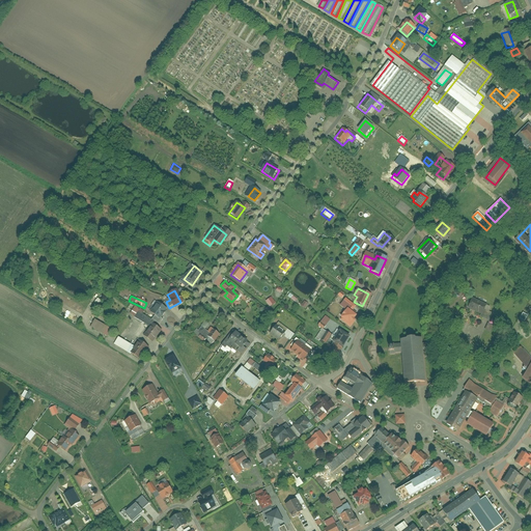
[(264,302),(270,308),(276,304),(271,298),(264,302)]
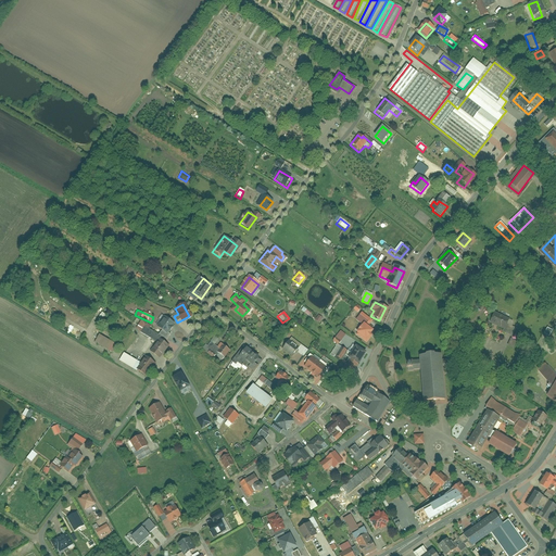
[(356,320),(363,326),(364,324),(367,327),(371,320),(363,313),(356,320)]
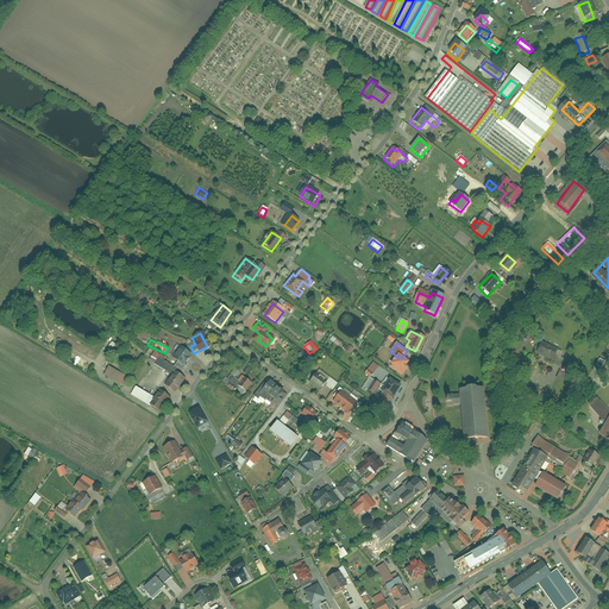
[(558,352),(542,345),(538,355),(552,360),(552,363),(562,368),(565,362),(556,356),(558,352)]
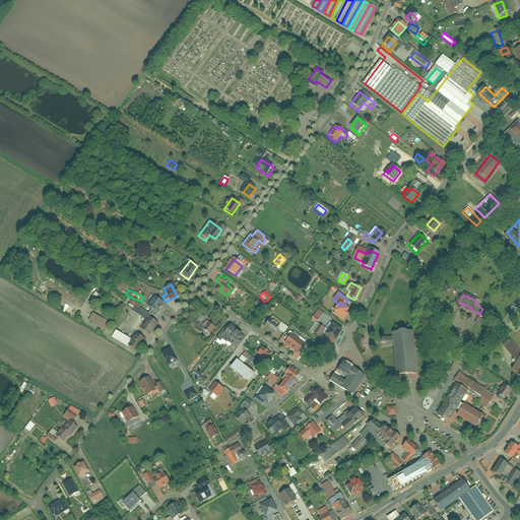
[(165,302),(161,297),(158,298),(161,303),(151,309),(155,316),(167,310),(163,303),(165,302)]
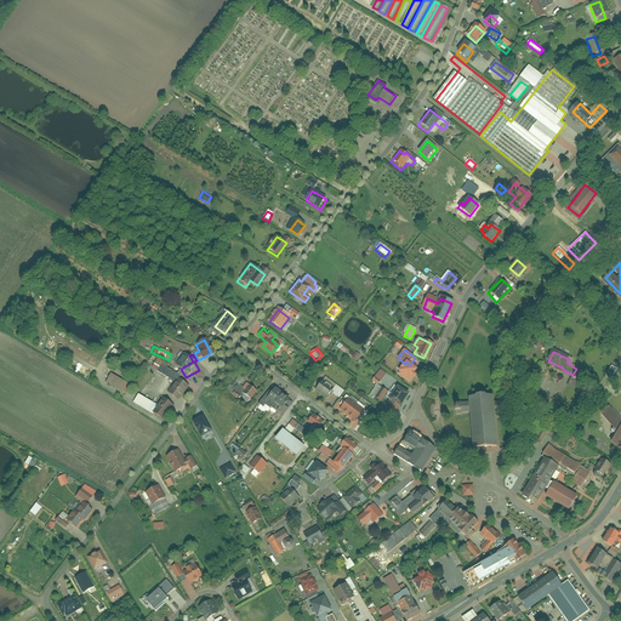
[(69,362),(66,368),(86,380),(90,372),(69,362)]
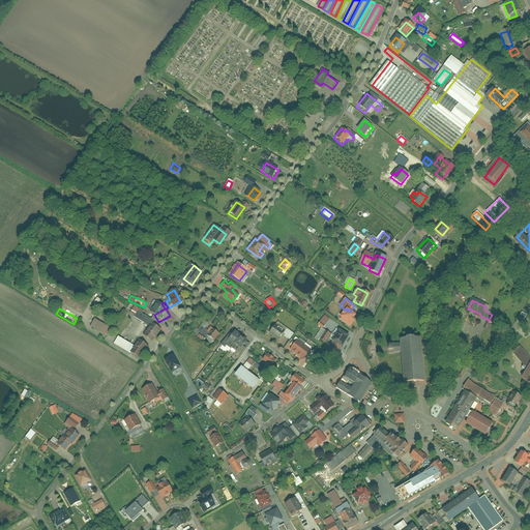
[(346,311),(339,320),(350,327),(358,317),(350,312),(347,308),(346,311)]
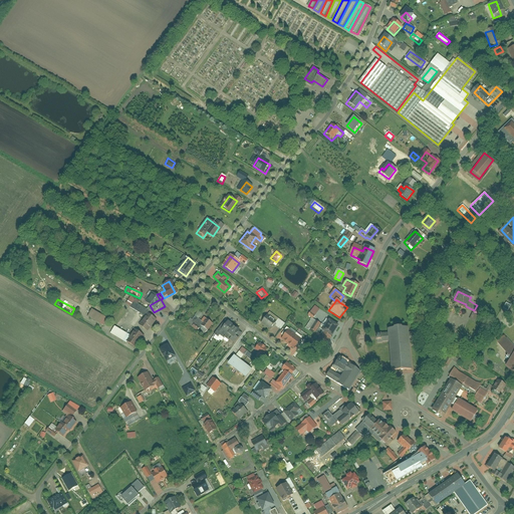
[(155,315),(134,302),(129,308),(144,318),(139,326),(146,330),(155,315)]
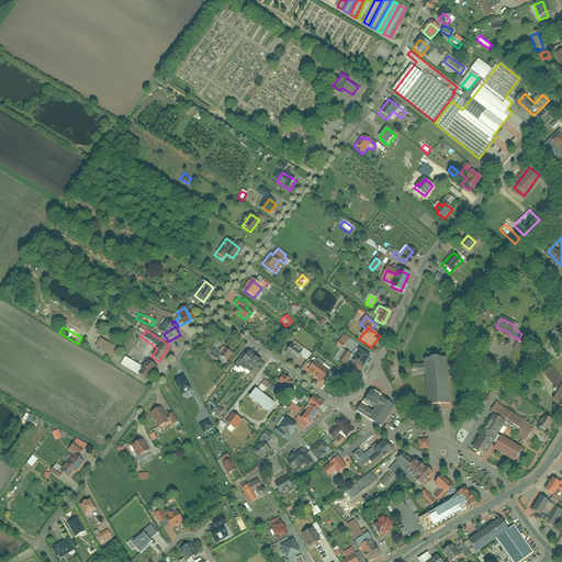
[(345,335),(339,341),(345,346),(350,339),(345,335)]
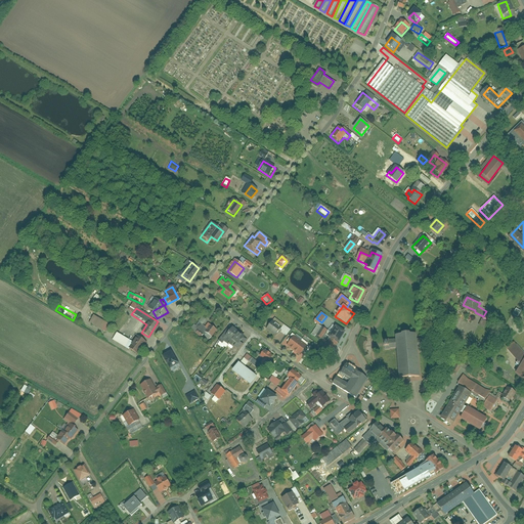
[(94,316),(91,321),(105,331),(110,326),(94,316)]
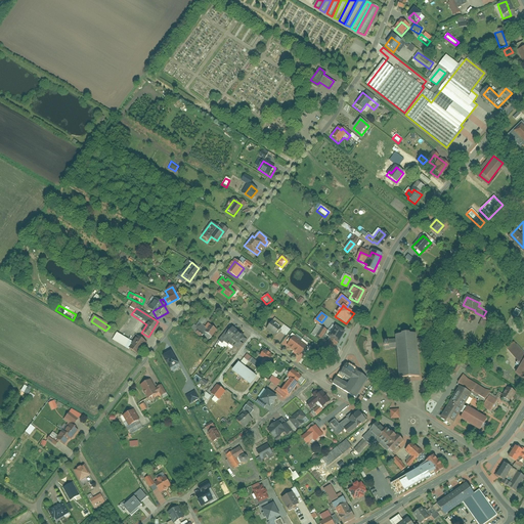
[(484,329),(486,323),(480,320),(478,326),(484,329)]
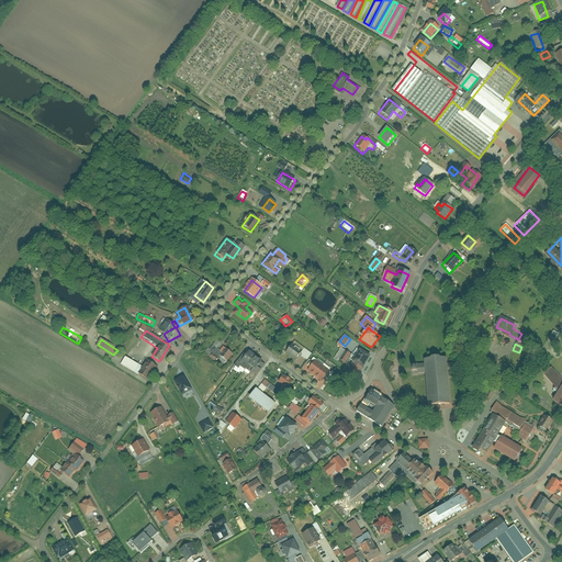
[(214,346),(208,353),(218,362),(223,357),(227,361),(232,355),(224,348),(221,352),(214,346)]
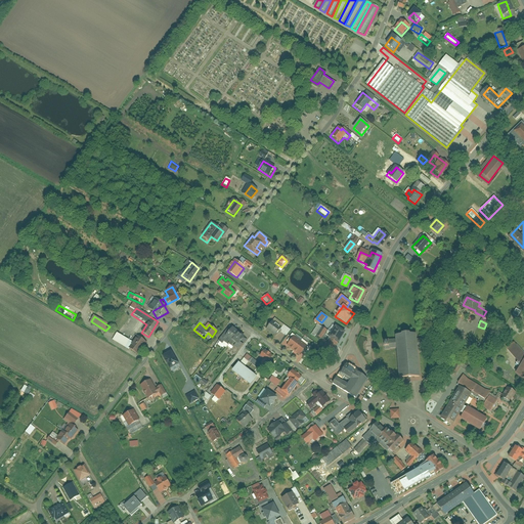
[(271,322),(265,331),(274,338),(278,332),(284,336),(289,329),(280,322),(277,326),(271,322)]
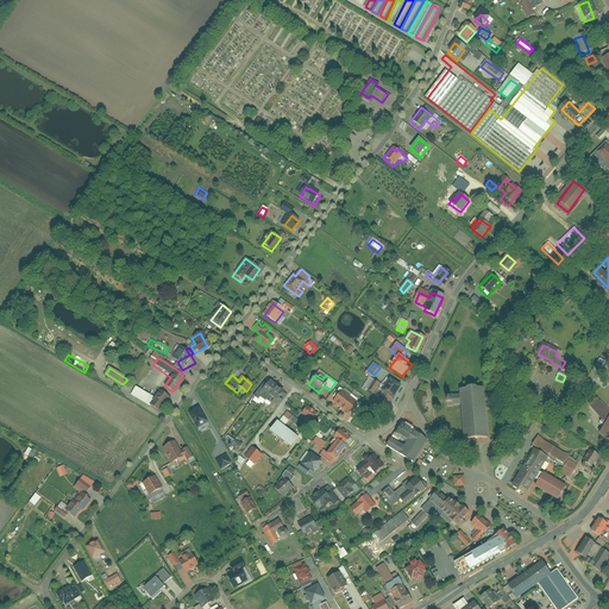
[(401,387),(390,380),(382,393),(394,399),(401,387)]
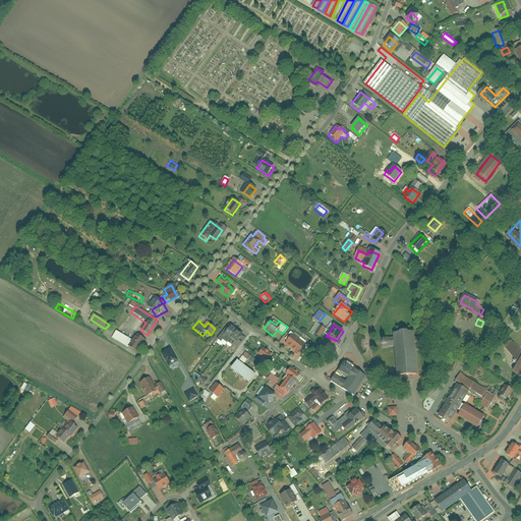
[(221,338),(234,349),(239,342),(237,340),(241,335),(230,326),(221,338)]
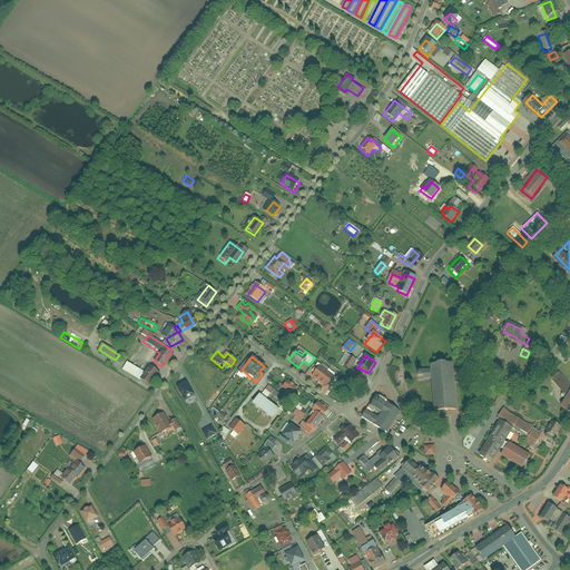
[(351,356),(344,365),(350,370),(356,360),(351,356)]
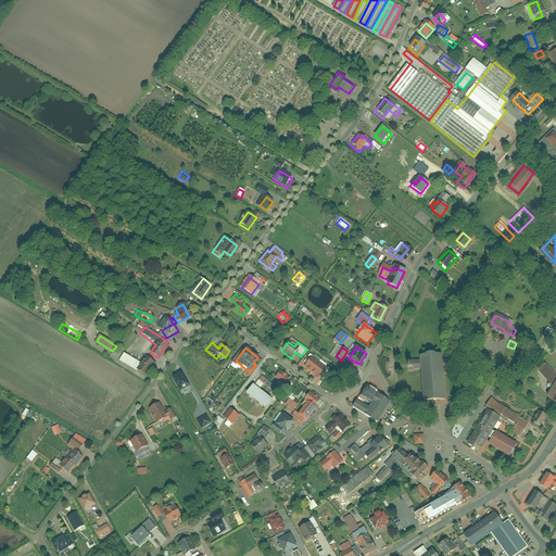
[(420,370),(422,401),(444,400),(443,368),(451,368),(451,361),(442,362),(442,354),(419,356),(419,361),(413,361),(413,362),(413,368),(413,371),(420,370)]
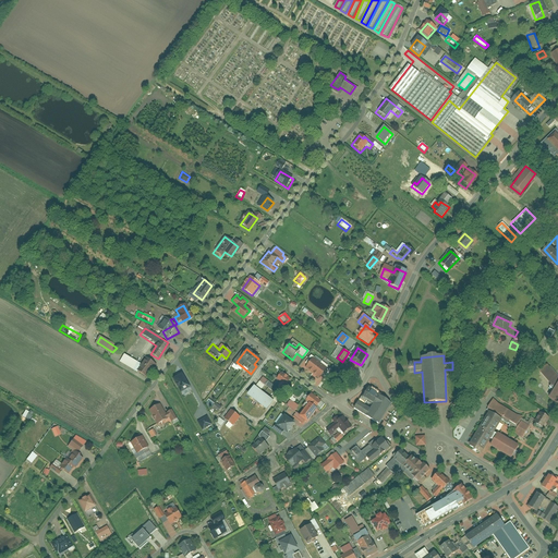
[(124,356),(120,363),(144,378),(154,362),(146,358),(141,366),(124,356)]
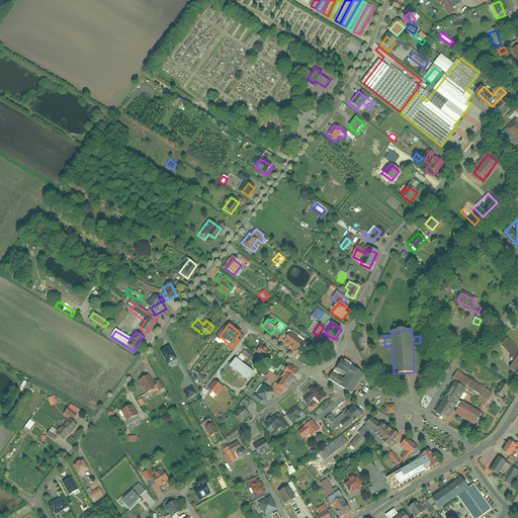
[(286,341),(284,344),(295,353),(300,347),(301,348),(305,344),(289,332),(284,339),(286,341)]
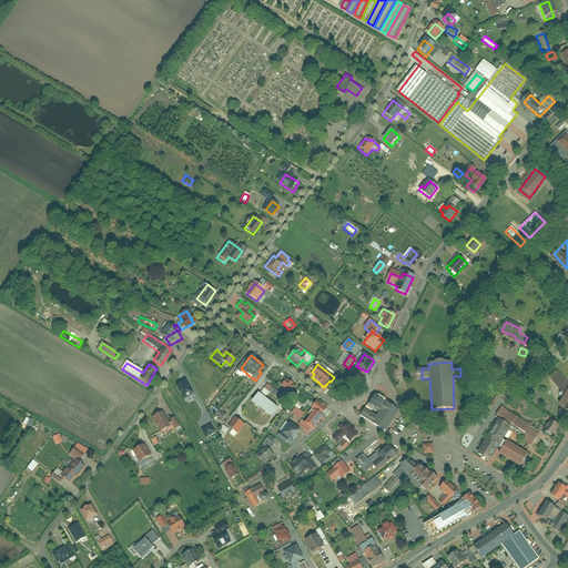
[(359,384),(367,372),(356,366),(350,377),(359,384)]
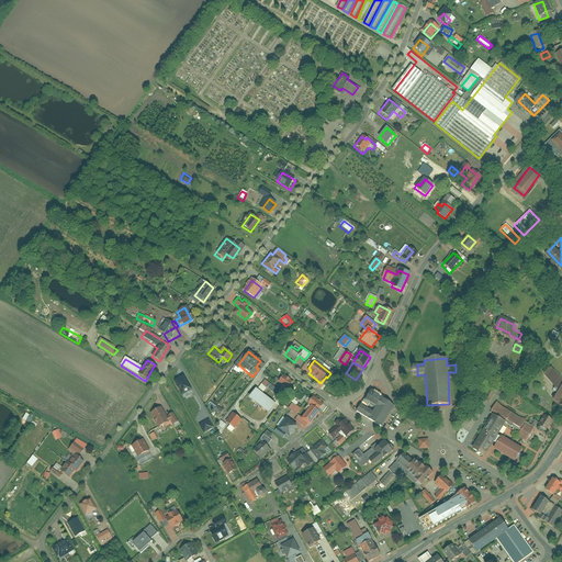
[(561,404),(561,403),(561,378),(552,368),(543,374),(554,389),(553,391),(557,393),(553,397),(561,404)]
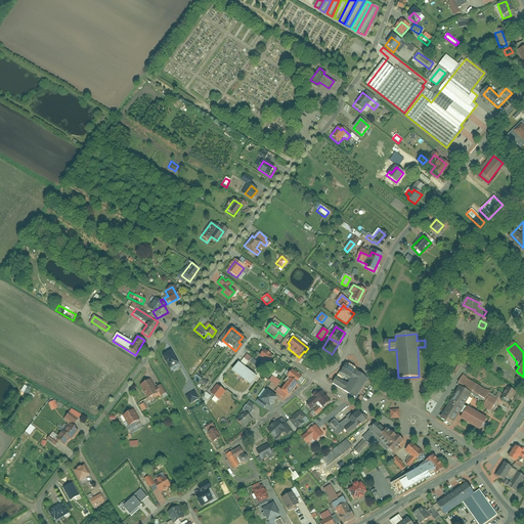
[(179,364),(171,351),(163,356),(170,369),(179,364)]
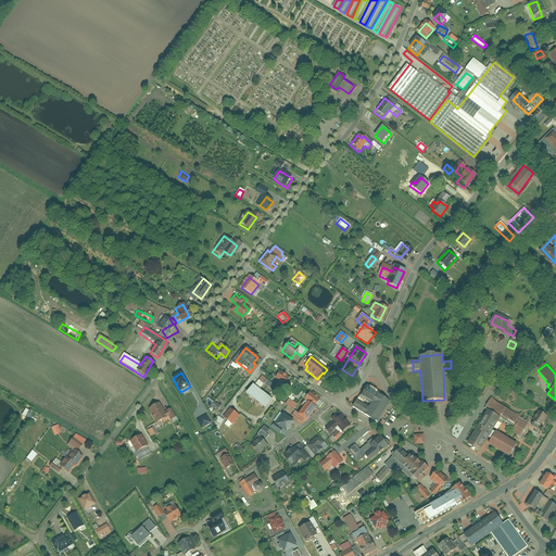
[(281,373),(275,379),(285,387),(290,380),(281,373)]
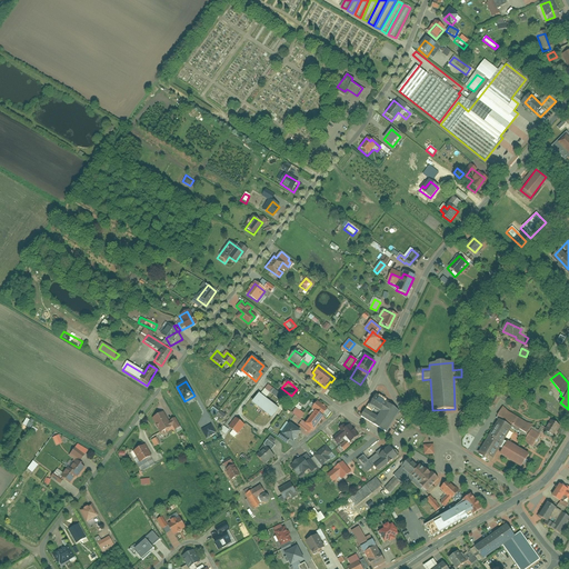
[(282,396),(268,385),(266,388),(280,399),(282,396)]
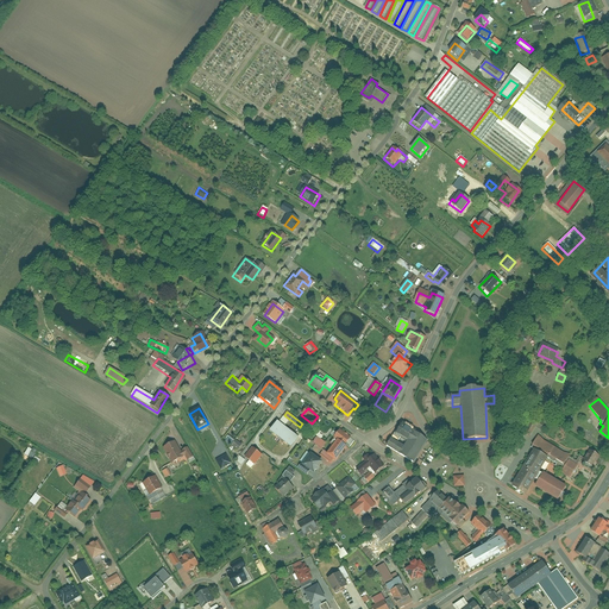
[(533,419),(523,437),(528,439),(534,428),(539,431),(542,425),(533,419)]
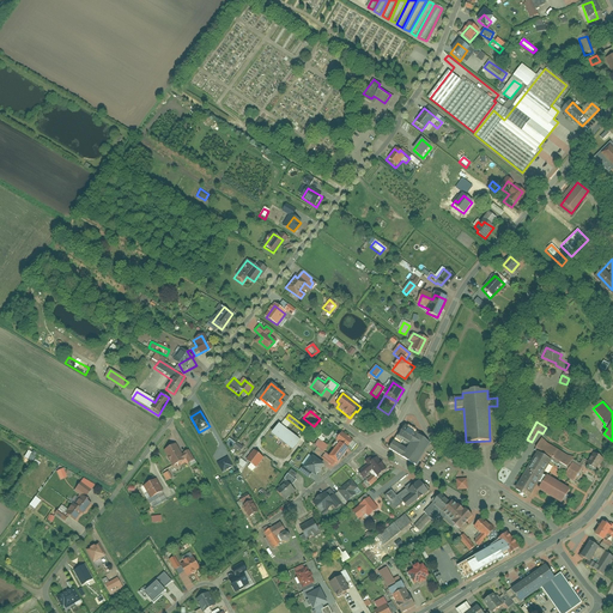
[(299,442),(280,425),(273,435),(292,450),(299,442)]
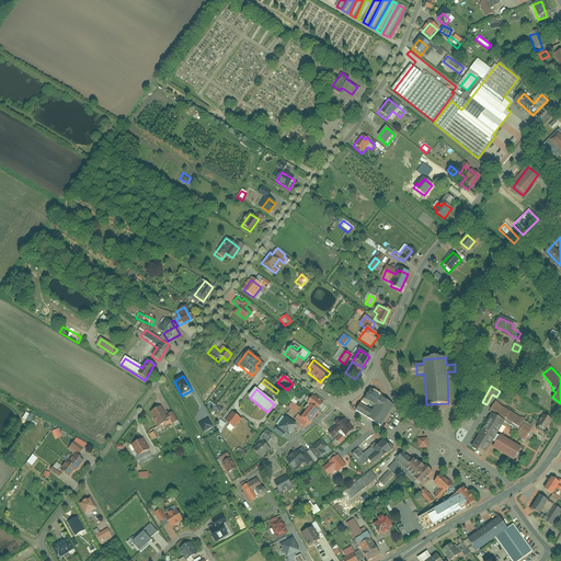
[(355,411),(379,426),(391,407),(367,391),(355,411)]
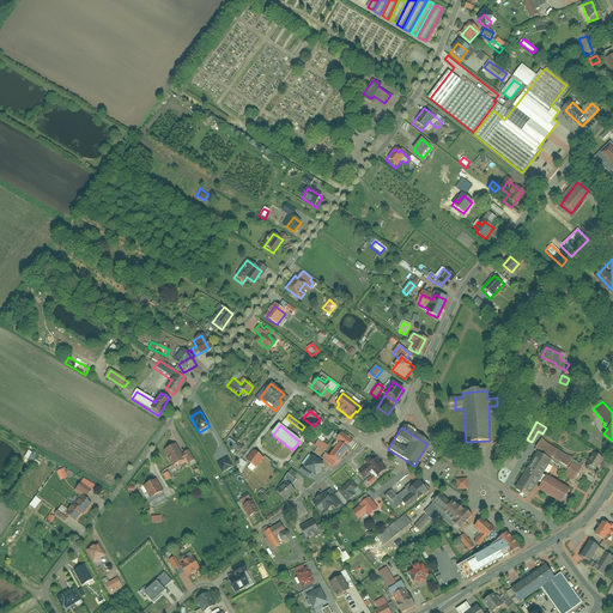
[(337,442),(340,444),(329,457),(335,462),(337,465),(349,450),(351,453),(357,445),(343,435),(337,442)]
